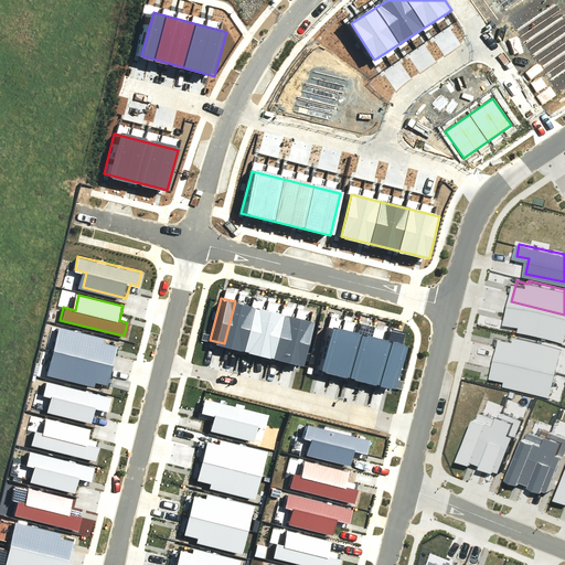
[(235,301),(224,343),(238,347),(249,305),(235,301)]
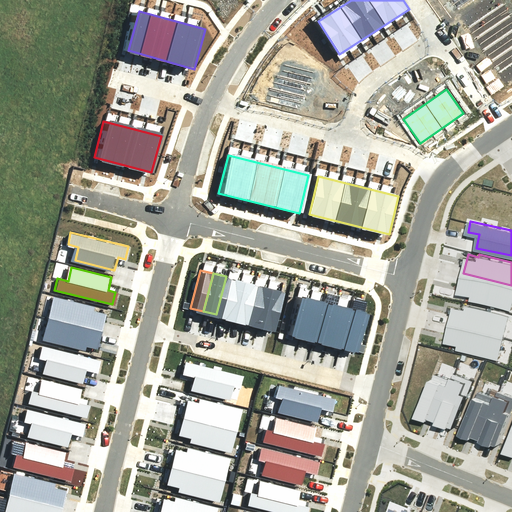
[(511,285),(463,273),(458,290),(470,293),(469,297),(510,308),(511,300),(511,285)]
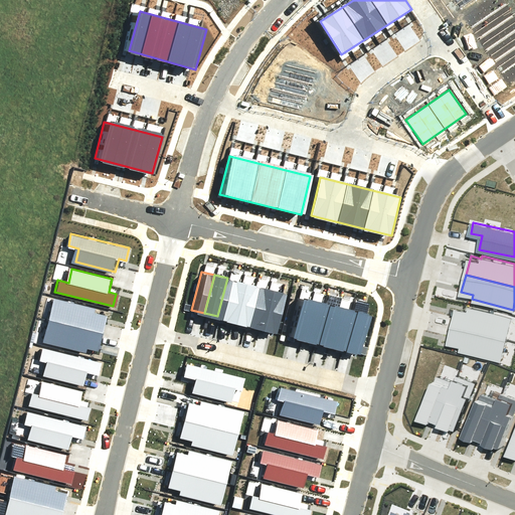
[(227,278),(217,316),(231,320),(240,282),(227,278)]
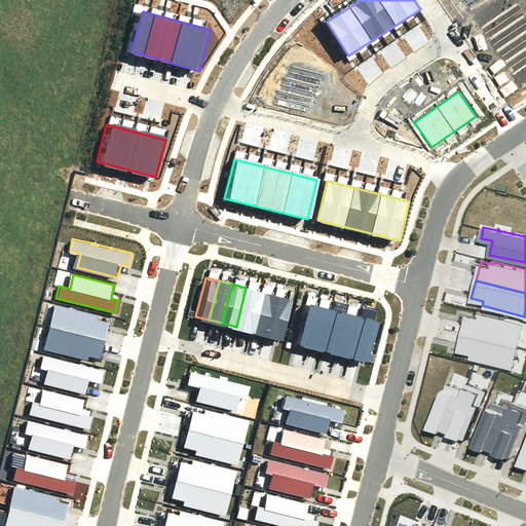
[(246,288),(236,327),(250,330),(259,291),(246,288)]
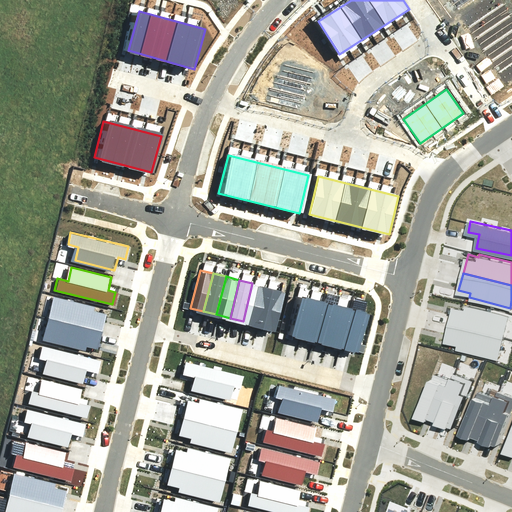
[(252,283),(243,321),(256,324),(266,286),(252,283)]
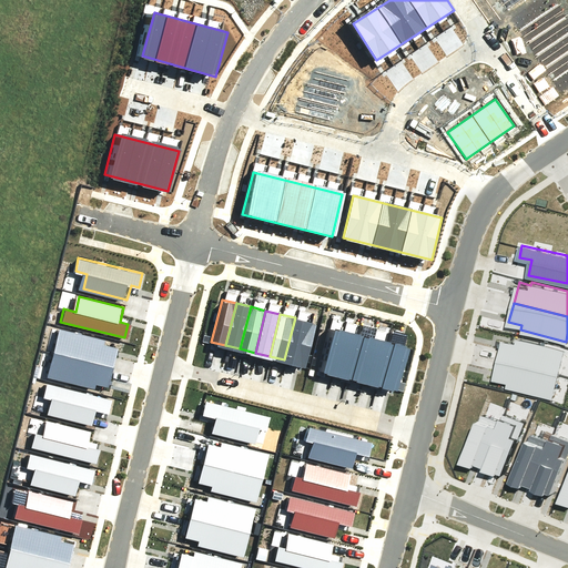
[(295,317),(284,359),(298,364),(310,322),(295,317)]
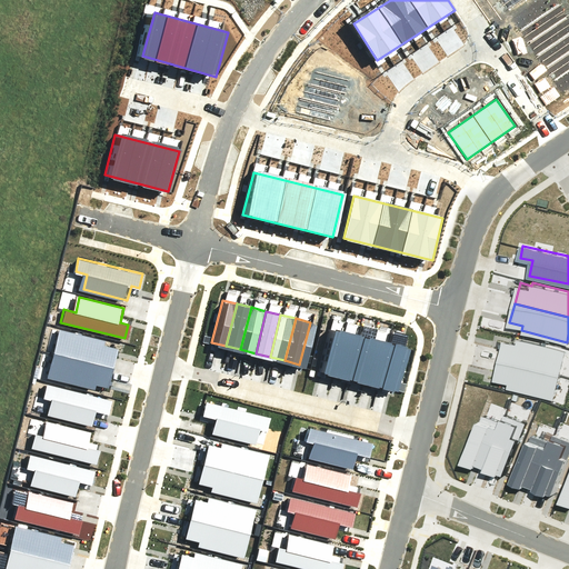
[(328,326),(317,369),(332,372),(342,329),(328,326)]
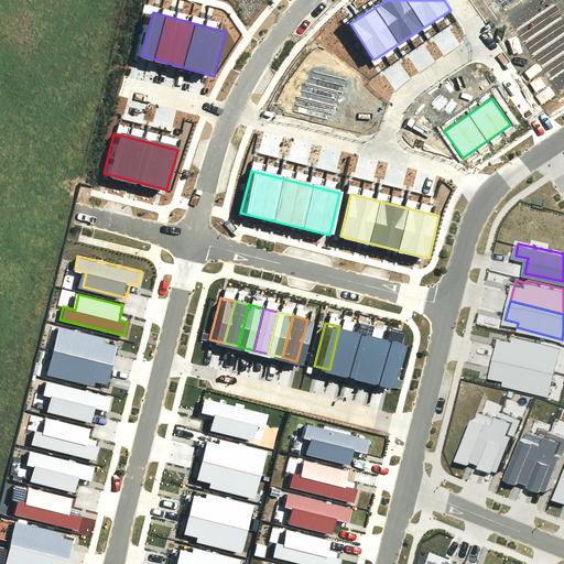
[(54,350),(112,366),(118,346),(105,343),(106,338),(61,326),(54,350)]
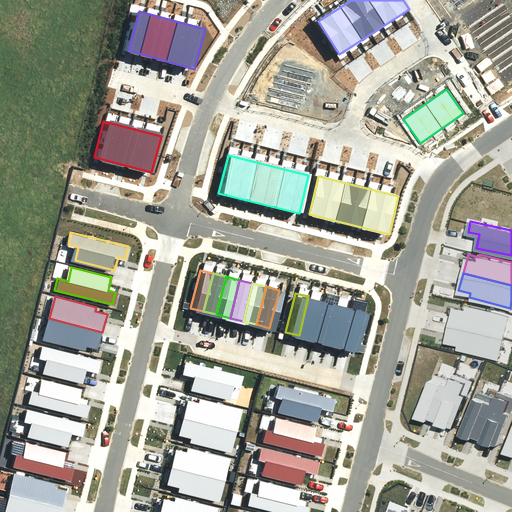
[(308,296),(299,335),(312,339),(322,300),(308,296)]
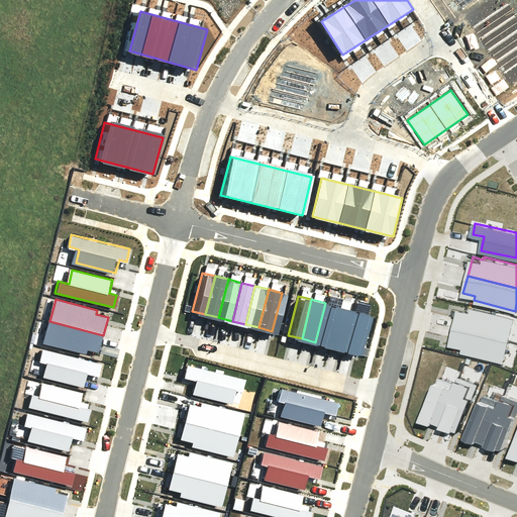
[(325,303),(315,342),(329,345),(338,306),(325,303)]
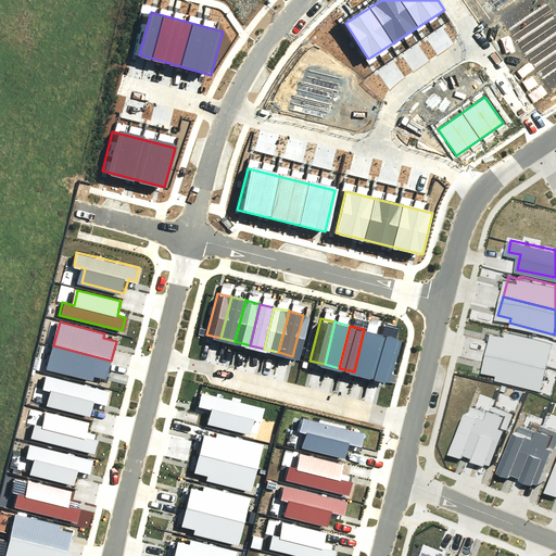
[(364,329),(354,371),(368,375),(379,332),(364,329)]
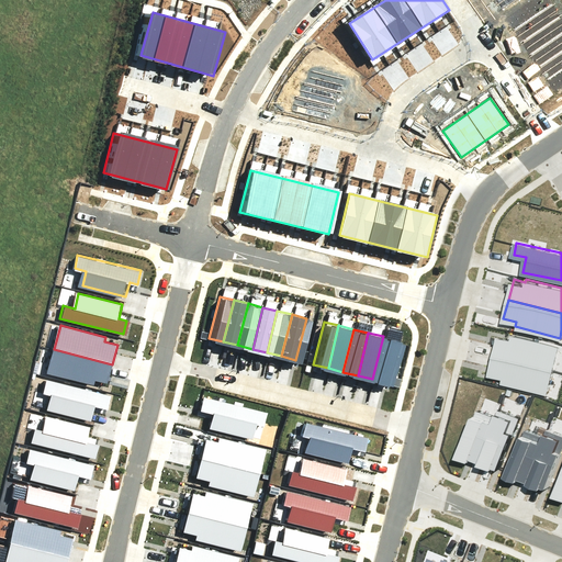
[(501,335),(495,355),(553,370),(559,347),(513,335),(512,338),(501,335)]
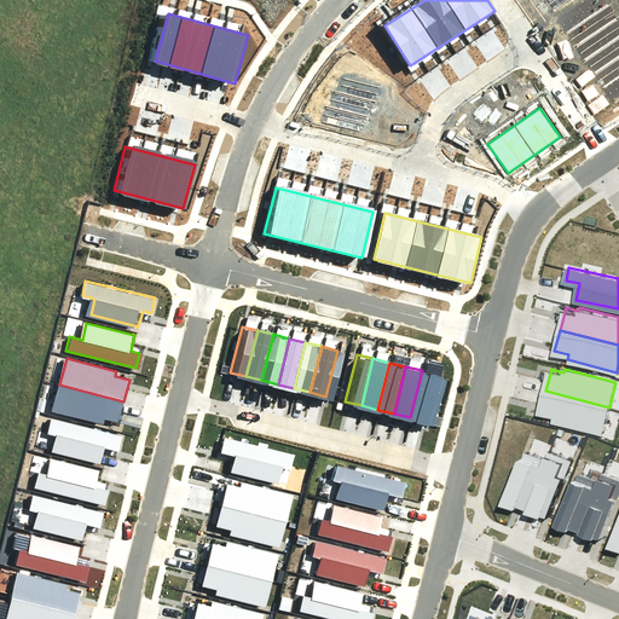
[(422,370),(410,417),(427,421),(438,374),(422,370)]
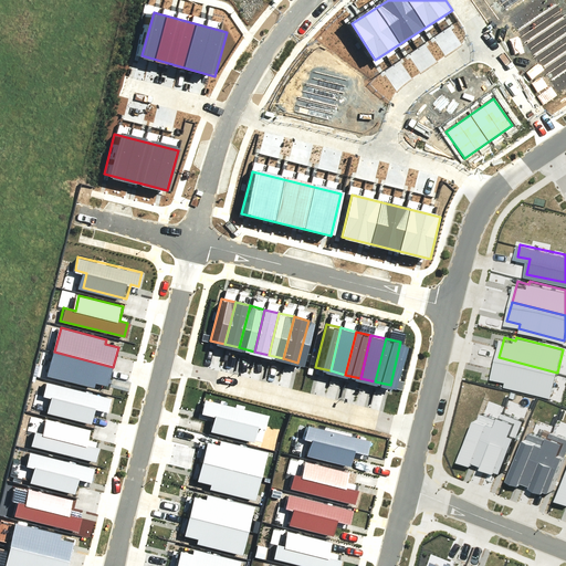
[(107,386),(113,367),(54,352),(48,376),(96,389),(97,384),(107,386)]
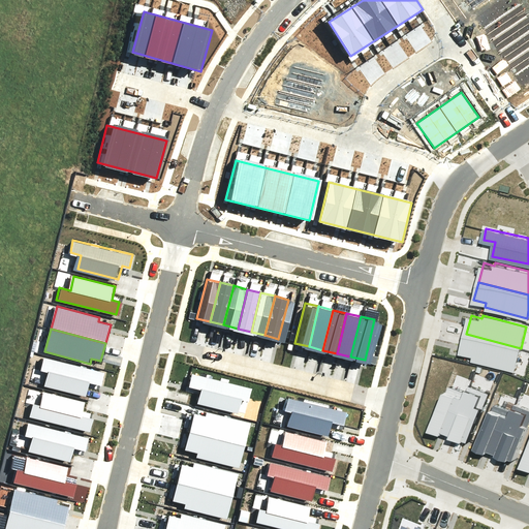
[(466,334),(461,351),(473,354),(472,359),(515,370),(521,348),(466,334)]
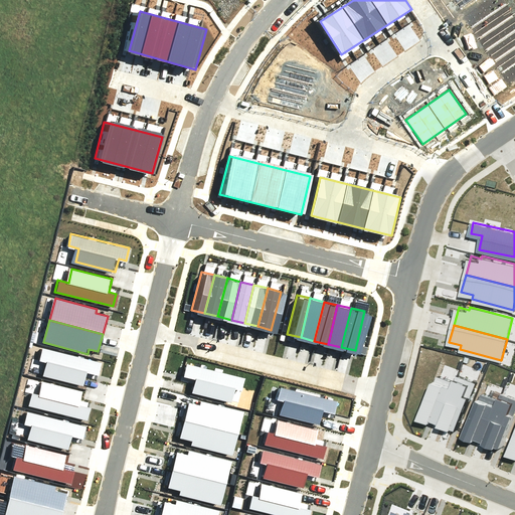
[(98,374),(101,362),(42,348),(39,359),(50,362),(46,376),(87,385),(90,372),(98,374)]
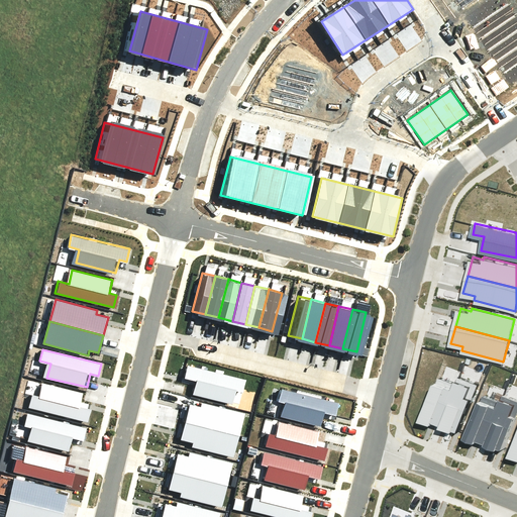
[(245,376),(187,362),(184,375),(192,377),(189,390),(228,399),(232,386),(242,388),(245,376)]
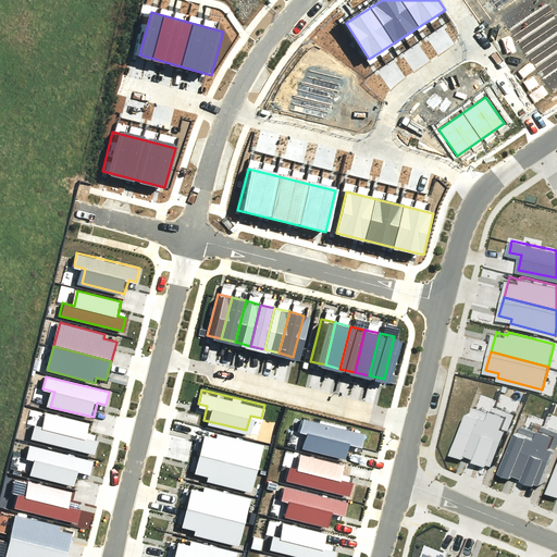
[(478,454),(496,409),(494,408),(491,416),(474,409),(458,448),(469,453),(469,450),(478,454)]
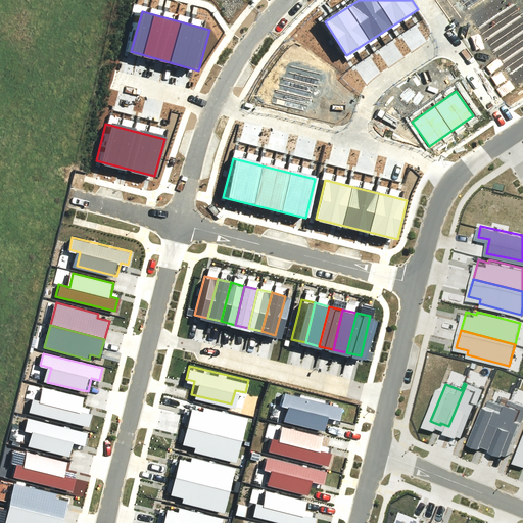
[(466,384),(448,426),(466,433),(483,390),(466,384)]
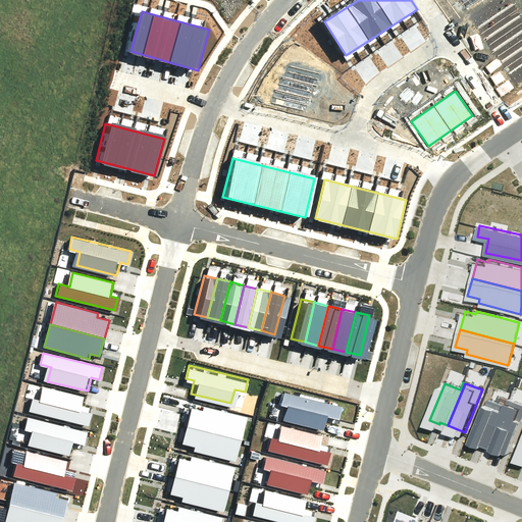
[(28,411),(86,425),(89,413),(82,411),(85,398),(45,387),(41,402),(30,399),(28,411)]
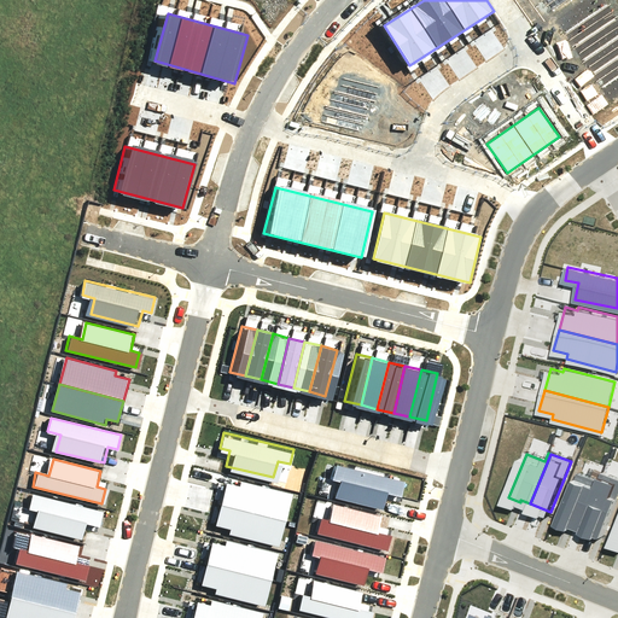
[(402,477),(332,460),(328,476),(338,478),(334,494),(382,505),(386,489),(398,491),(402,477)]
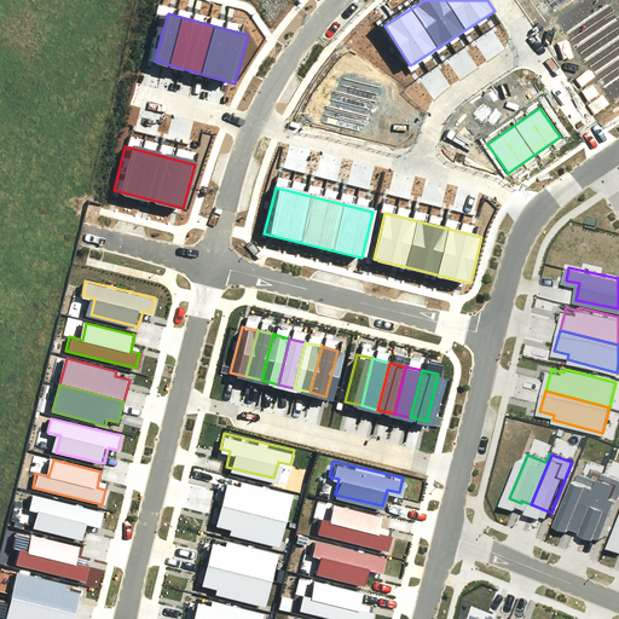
[(585,525),(606,474),(602,473),(599,482),(580,474),(562,519),(574,524),(576,520),(585,525)]
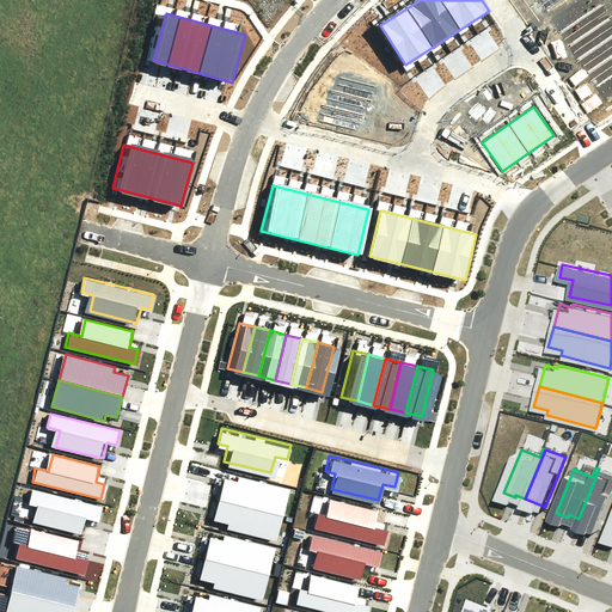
[(611,473),(599,469),(579,519),(598,527),(611,493),(611,473)]
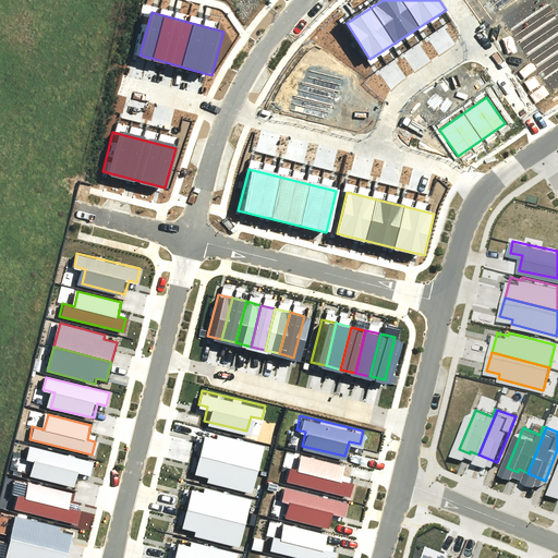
[(206,437),(201,456),(259,471),(266,446),(218,434),(216,439),(206,437)]
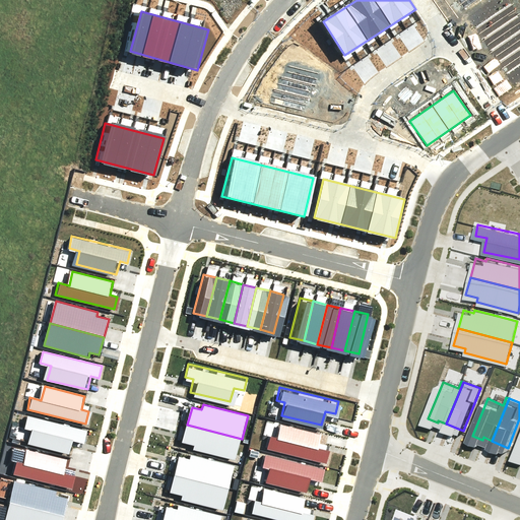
[(84,428),(25,413),(22,427),(29,429),(26,442),(67,451),(70,438),(81,440),(84,428)]
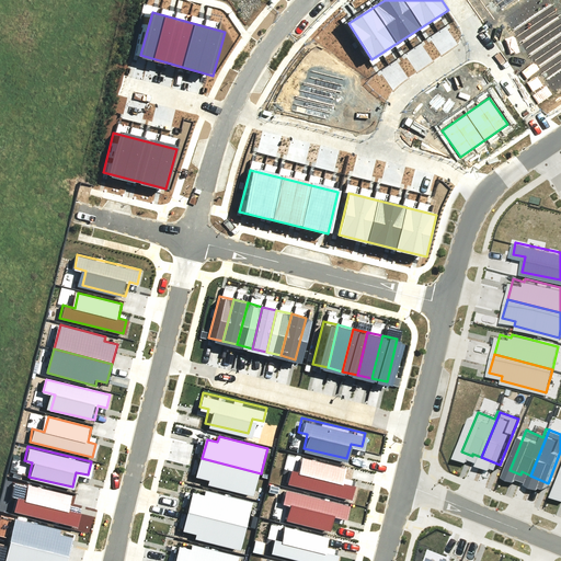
[(289,469),(286,482),(350,497),(353,484),(341,482),(344,467),(301,456),(298,470),(289,469)]
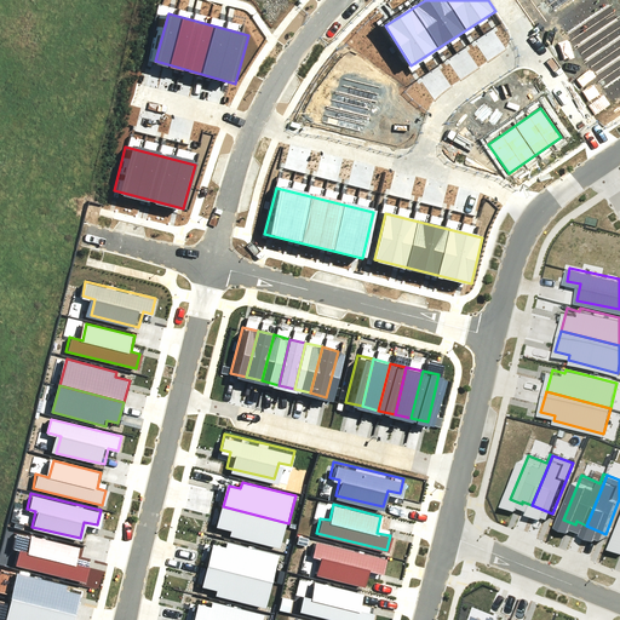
[(288,523),(223,506),(217,527),(233,532),(230,537),(281,550),(288,523)]
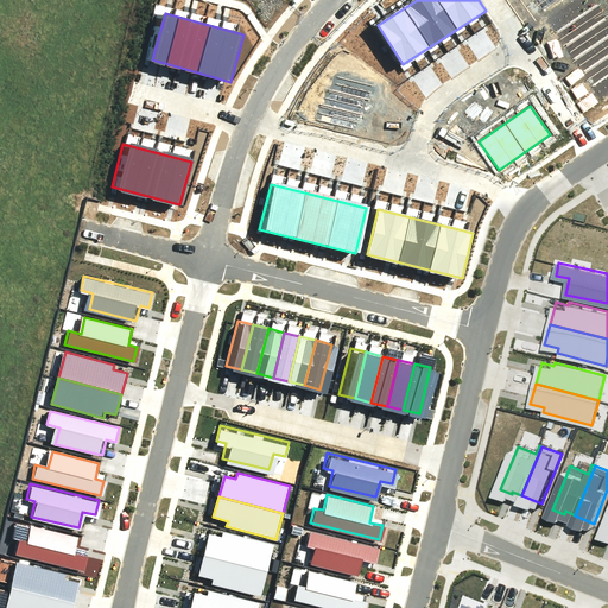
[(18,555),(87,571),(90,556),(81,555),(86,539),(38,527),(35,544),(21,540),(18,555)]
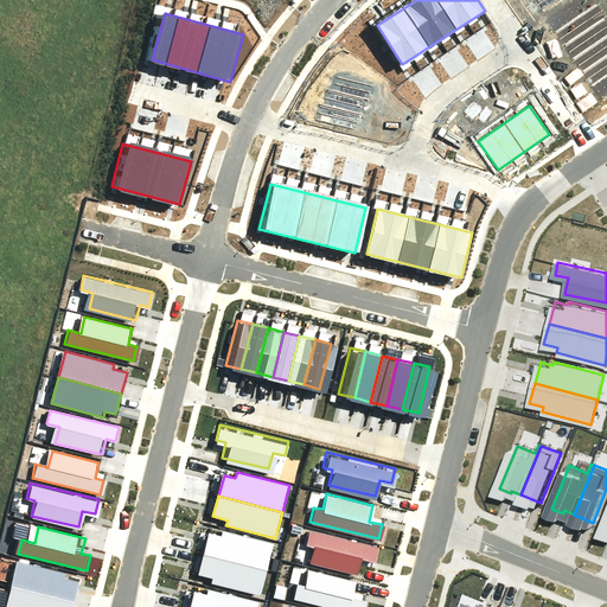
[(374,543),(306,526),(302,541),(311,543),(307,558),(353,570),(358,554),(371,557),(374,543)]
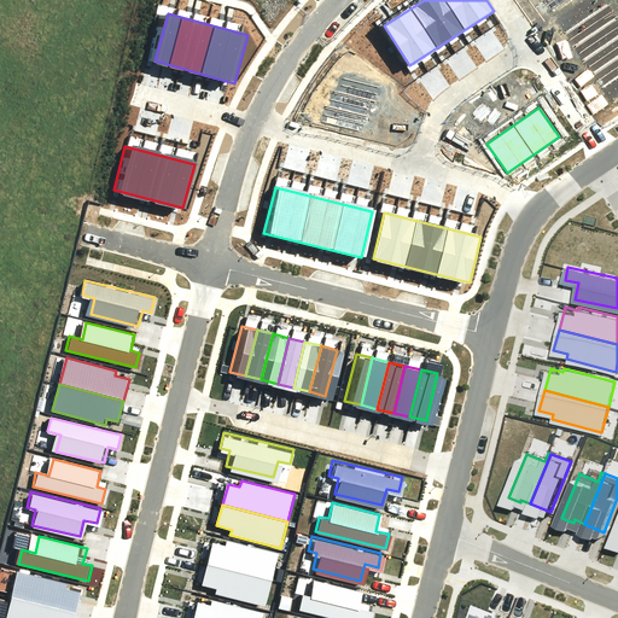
[(214,543),(208,564),(272,581),(279,554),(226,540),(225,546),(214,543)]
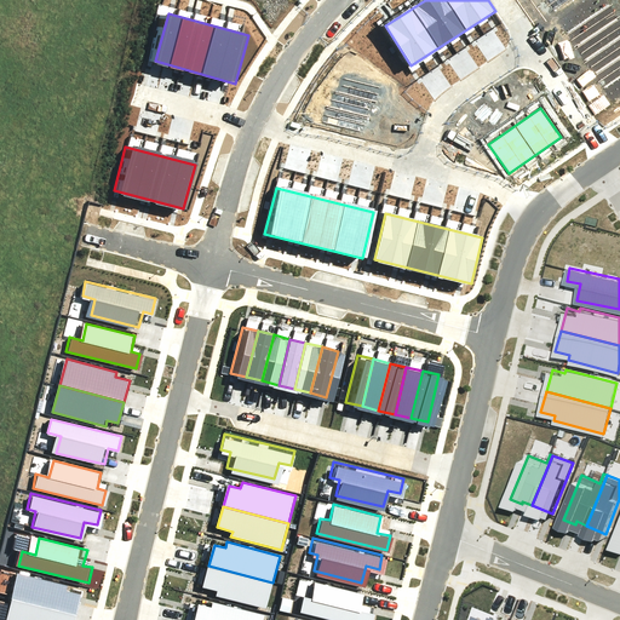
[(273,583),(208,566),(202,587),(217,591),(216,596),(265,609),(273,583)]
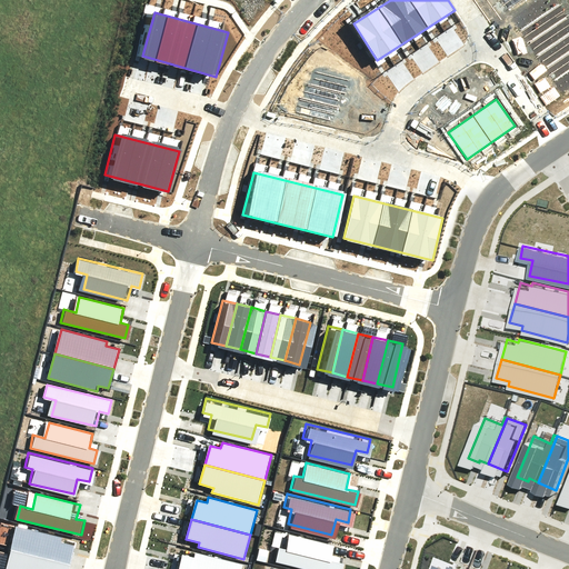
[(9,548),(68,565),(73,546),(63,542),(65,537),(16,523),(9,548)]
